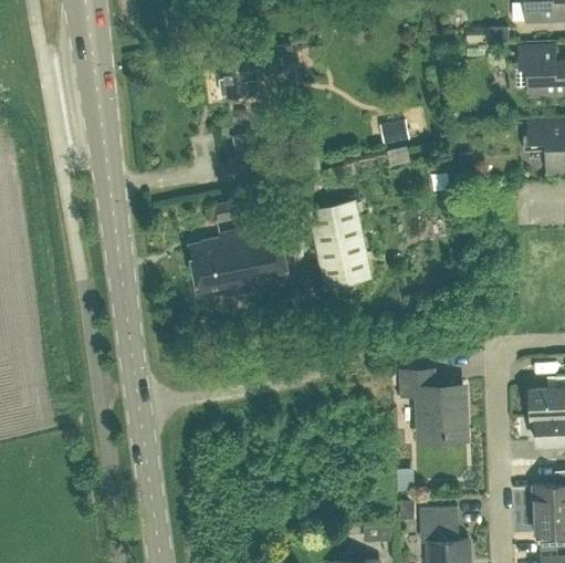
[(564,0),(524,0),(525,28),(527,28),(526,22),(564,20),(564,0)]
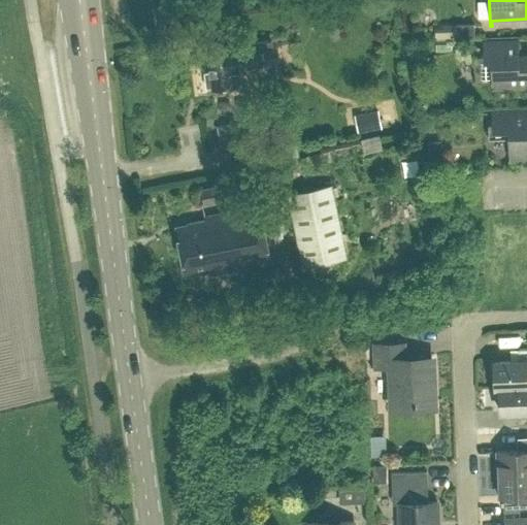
[(472,41),(473,26),(454,27),(442,28),(442,31),(434,31),(434,41),(450,41),(472,41)]
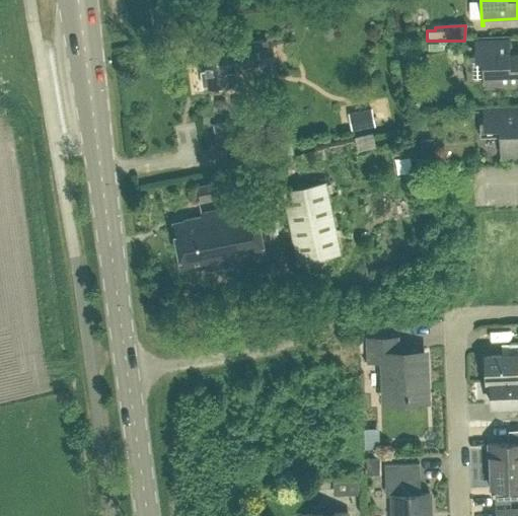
[(486,89),(517,87),(517,57),(509,58),(508,43),(475,44),(475,58),(465,59),(466,84),(484,83),(485,93),(486,93),(486,89)]
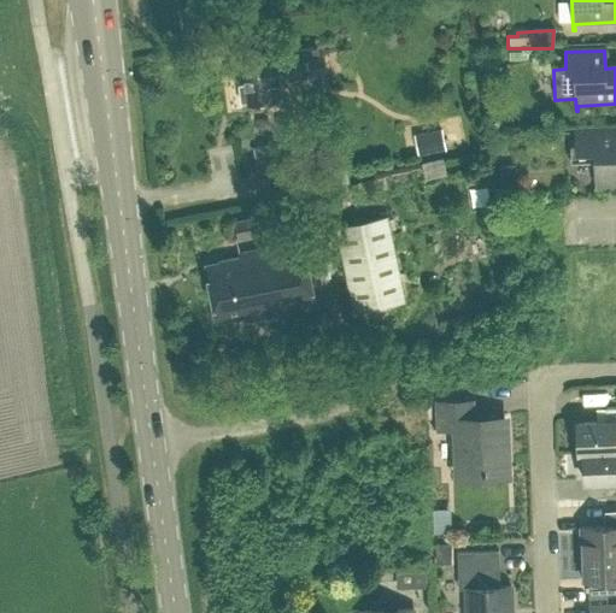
[(298,52),(271,57),(271,62),(241,66),(247,106),(279,102),(276,88),(303,84),(298,52)]
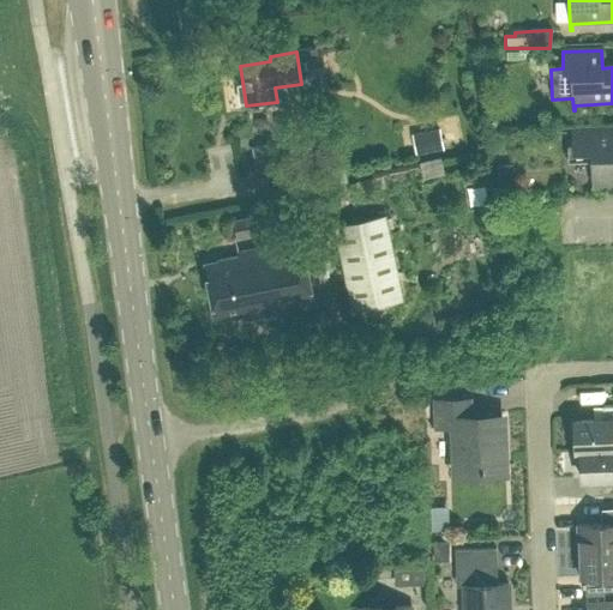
[(438,132),(413,137),(416,155),(442,150),(438,132)]
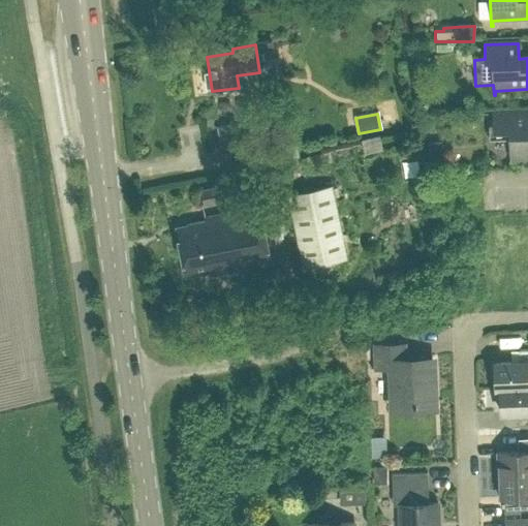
[(511,165),(511,160),(527,159),(527,114),(493,115),(493,126),(488,126),(489,142),(509,141),(510,165),(511,165)]
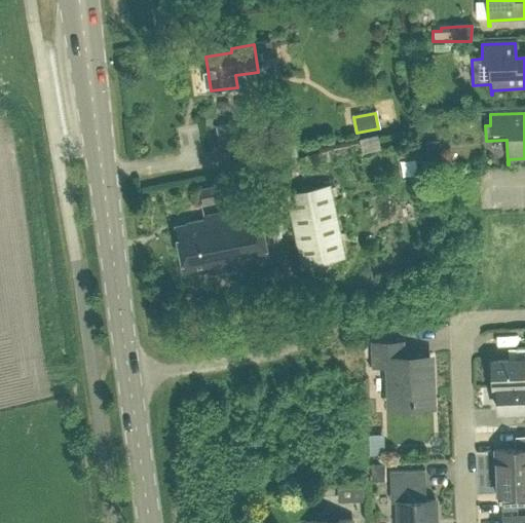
[(216,149),(233,147),(230,126),(214,128),(216,149)]
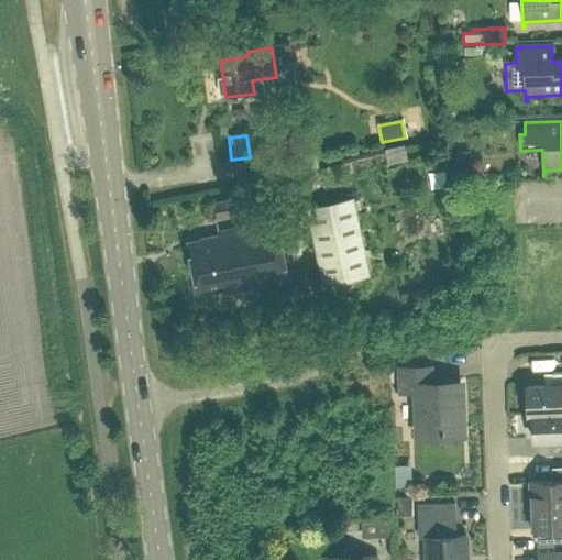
[(385,151),(388,165),(407,161),(404,146),(385,151)]
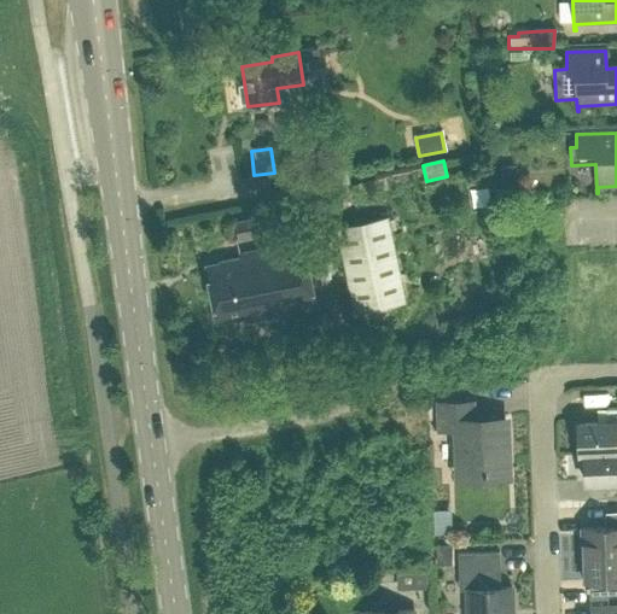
[(388,218),(336,229),(354,315),(406,304),(388,218)]
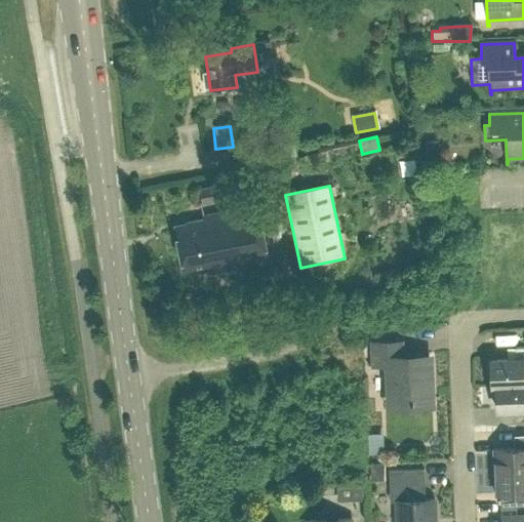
[(219,187),(198,190),(201,208),(223,204),(219,187)]
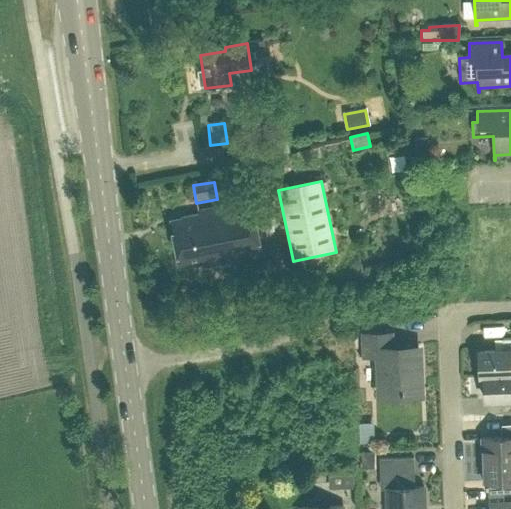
[(171,223),(180,268),(205,263),(205,268),(262,256),(251,201),(198,212),(198,215),(182,218),(182,220),(171,223)]
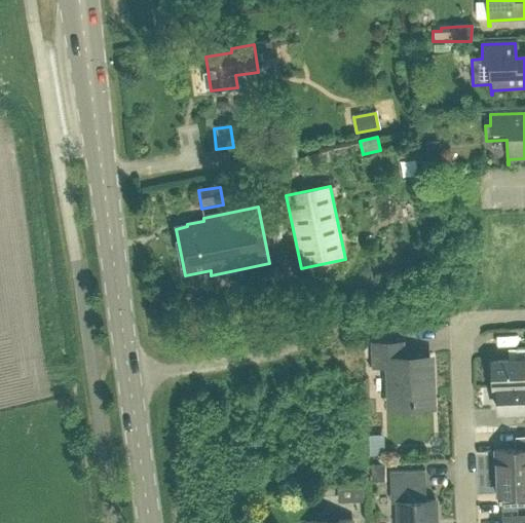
[(390,405),(432,404),(429,363),(403,364),(403,343),(372,344),(372,370),(389,369),(390,405)]
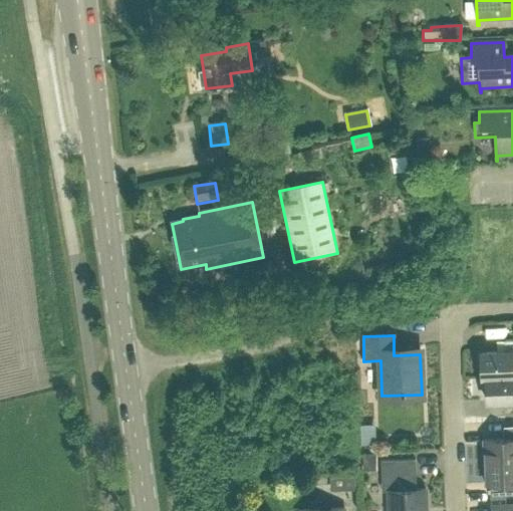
[(480,355),(481,379),(485,379),(485,378),(512,377),(512,341),(504,342),(504,354),(480,355)]
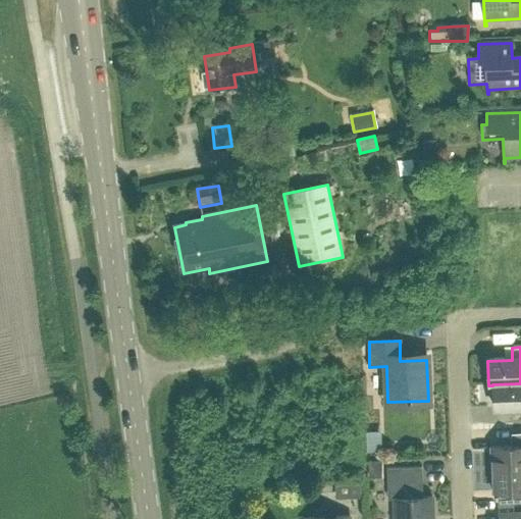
[(520,383),(492,384),(492,385),(493,409),(518,408),(518,421),(520,420),(520,383)]
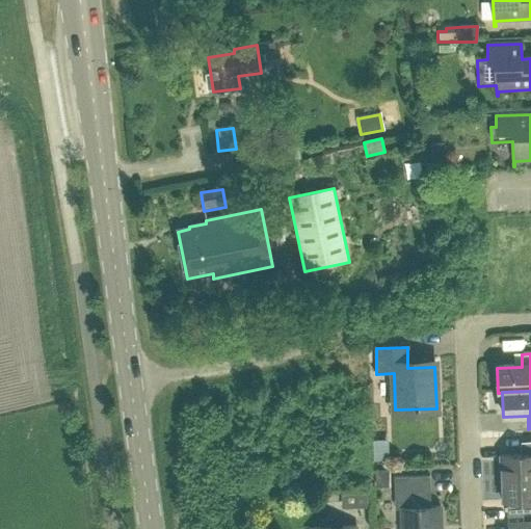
[(530,478),(530,443),(528,443),(529,455),(500,456),(501,479),(530,478)]
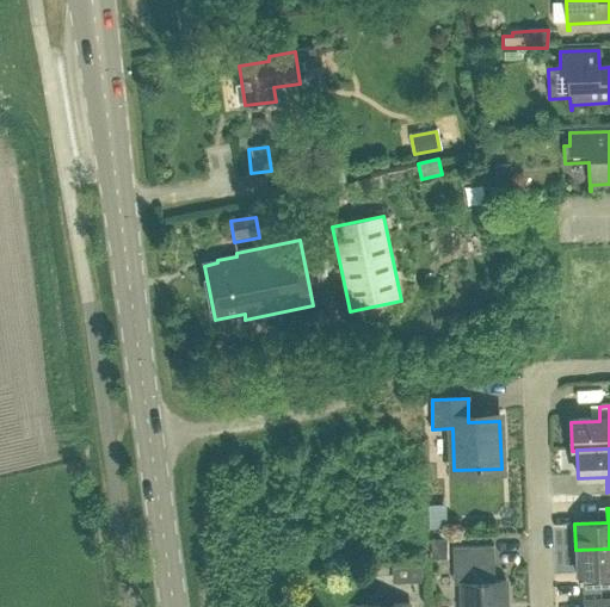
[(445,520),(427,521),(427,531),(445,530),(445,520)]
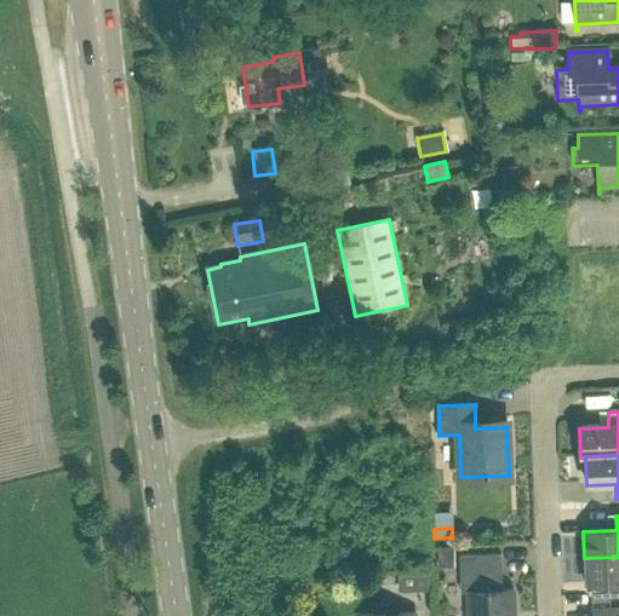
[(468,593),(468,615),(509,615),(509,610),(514,610),(513,592),(497,592),(496,557),(500,557),(500,556),(459,557),(459,579),(476,579),(477,593),(468,593)]
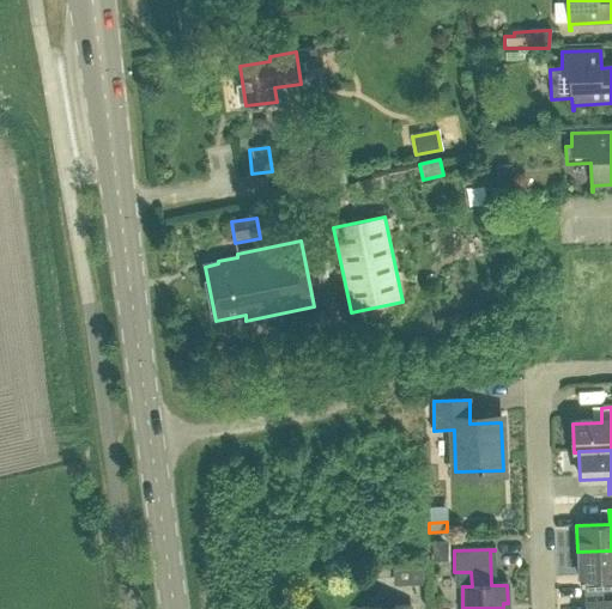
[(611,592),(611,591),(611,550),(577,552),(579,579),(611,578),(611,592)]
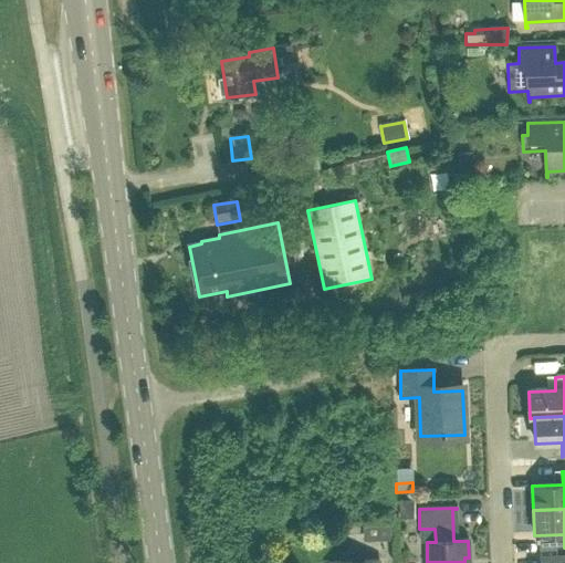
[(363,527),(364,542),(390,541),(389,525),(363,527)]
